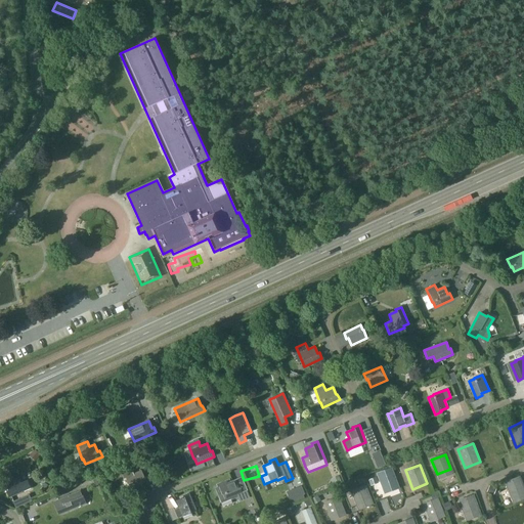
[(392,467),(377,473),(385,494),(400,488),(392,467)]
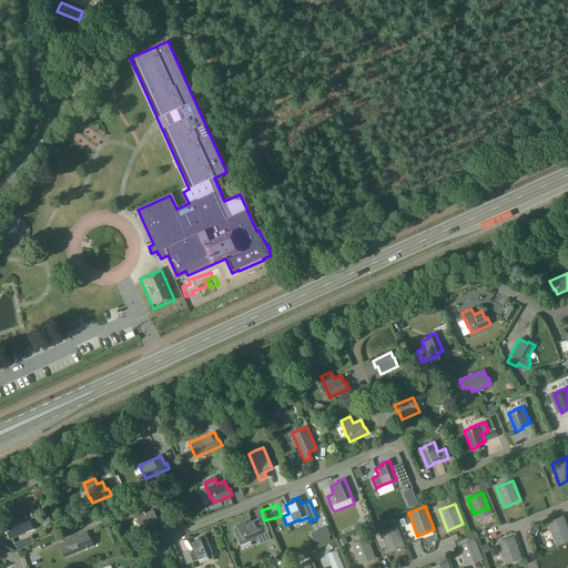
[(153,510),(135,518),(140,526),(142,531),(160,524),(158,517),(156,517),(153,510)]
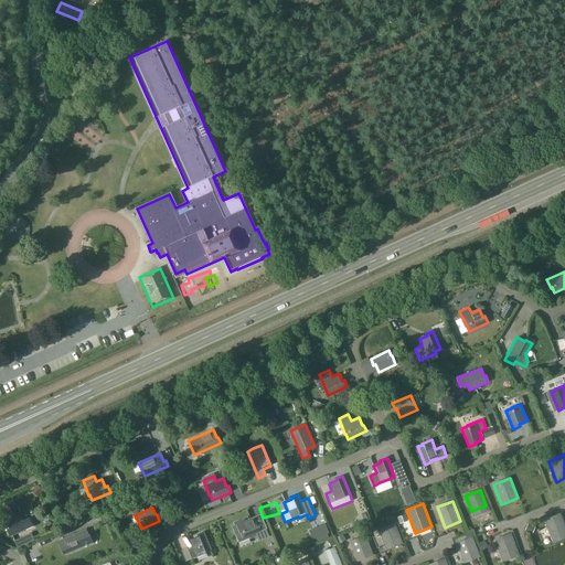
[(564,539),(564,525),(561,513),(544,520),(553,543),(564,539)]
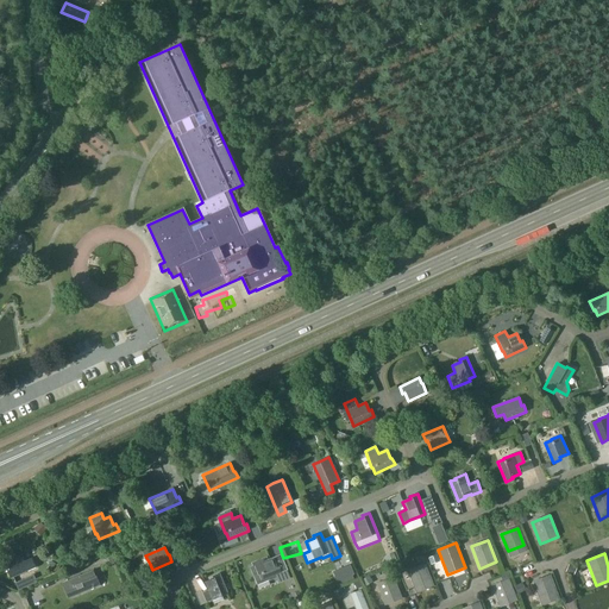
[(31,558),(24,562),(22,556),(1,564),(5,571),(7,570),(11,579),(36,567),(31,558)]
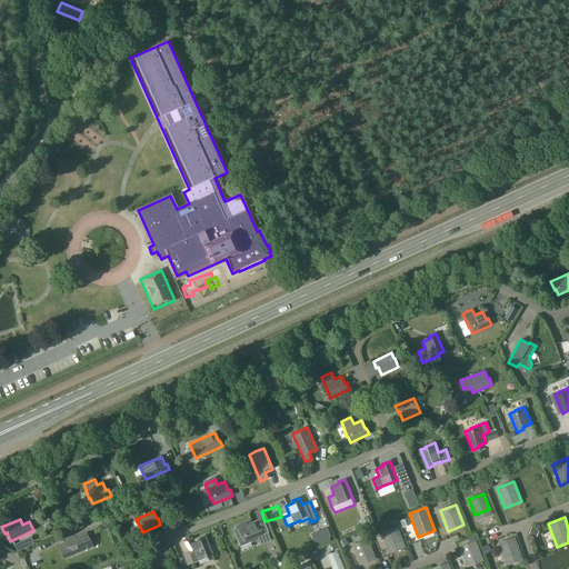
[(255,521),(233,530),(239,545),(263,535),(260,528),(258,529),(255,521)]
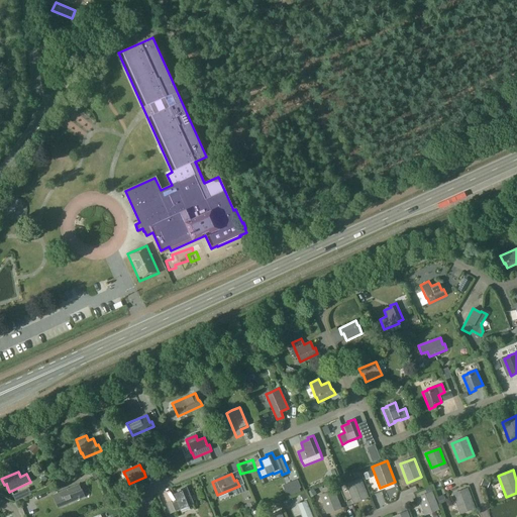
[(369,498),(362,479),(346,485),(353,504),(369,498)]
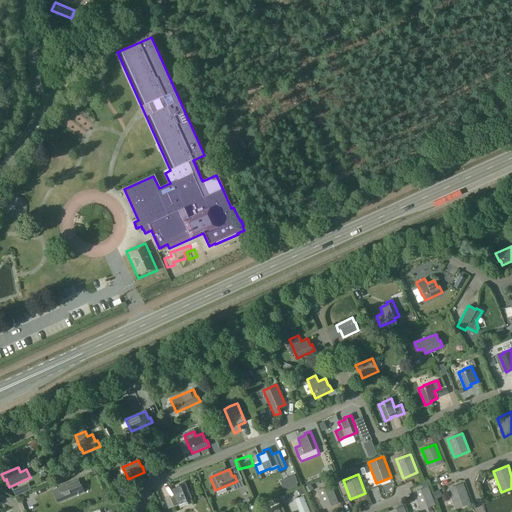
[(81,484),(79,485),(77,480),(57,488),(60,494),(62,493),(65,500),(84,492),(81,484)]
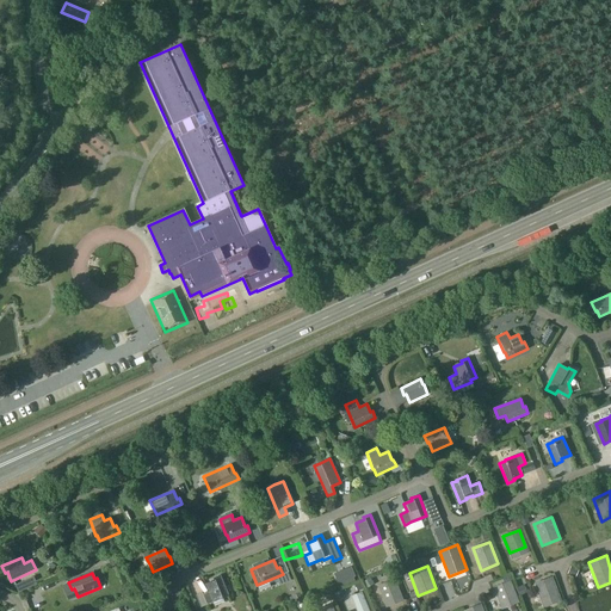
[(205,584),(209,593),(203,594),(203,593),(196,596),(201,608),(223,599),(222,598),(228,596),(220,575),(214,579),(214,580),(205,584)]
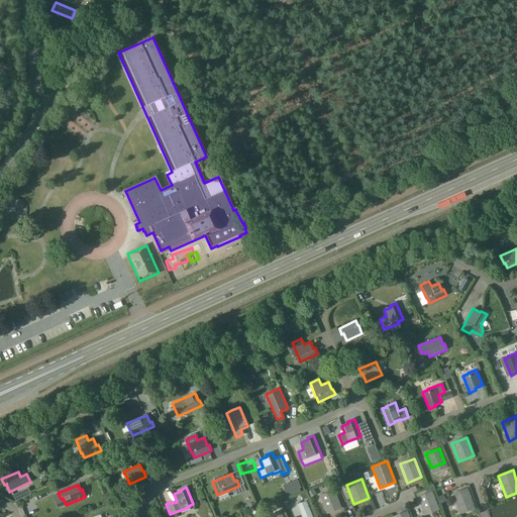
[(452,494),(452,495),(459,514),(475,509),(468,489),(452,494)]
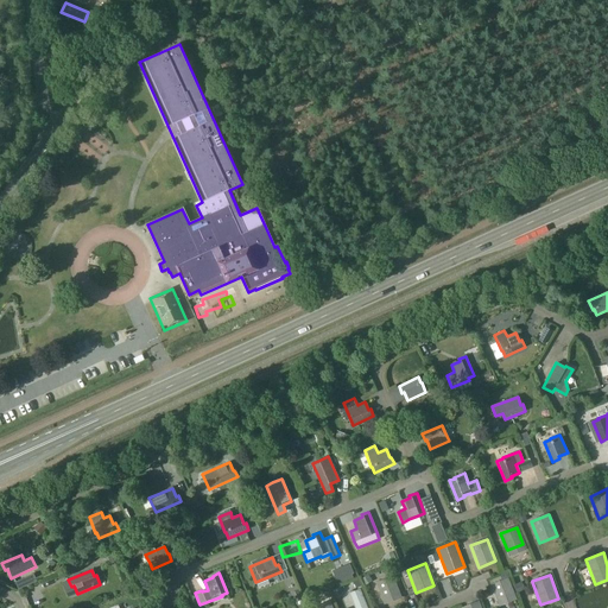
[(401,597),(394,576),(377,583),(384,605),(401,597)]
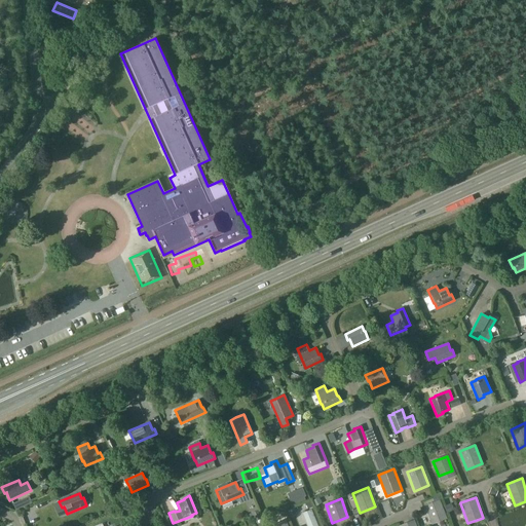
[(447,519),(440,500),(424,505),(431,525),(447,519)]
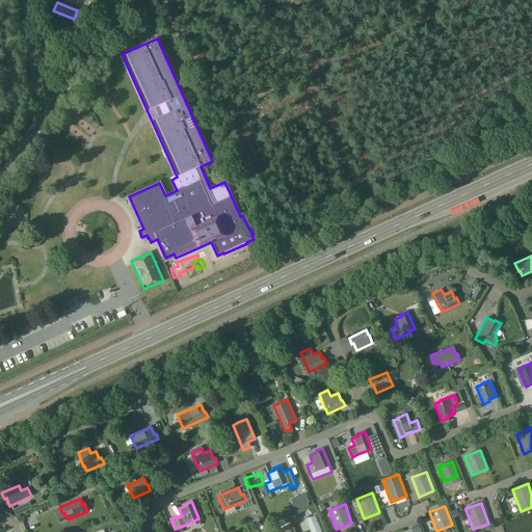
[(310,531),(321,531),(315,515),(306,520),(310,531)]
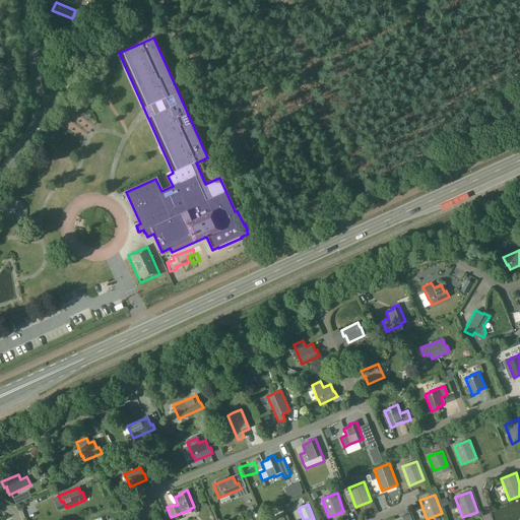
[(18,512),(22,519),(26,519),(34,516),(27,507),(18,512)]
